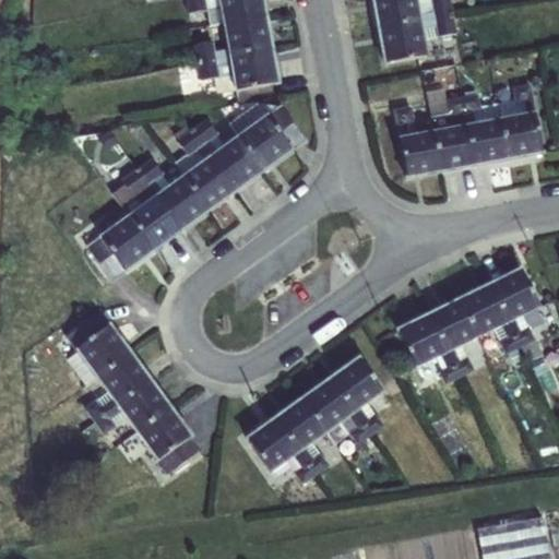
[(219,0),(185,0),(188,13),(206,11),(209,25),(224,22),(219,0)]
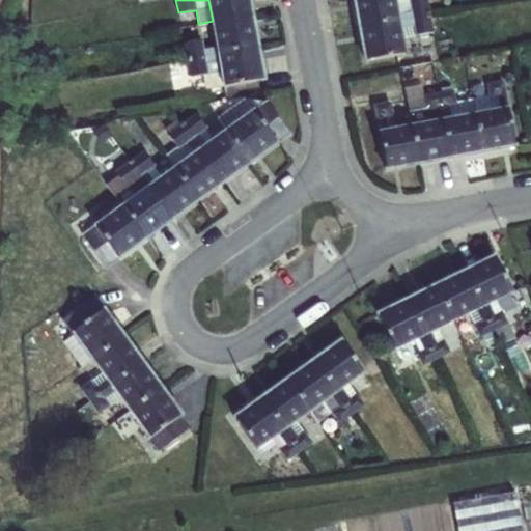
[(251,16),(248,0),(208,0),(213,21),(213,22),(251,16)]
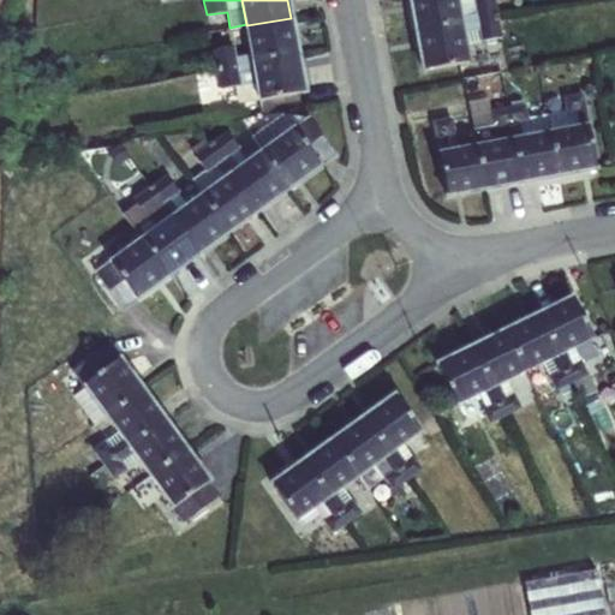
[(411,0),(417,33),(463,23),(458,0),(411,0)]
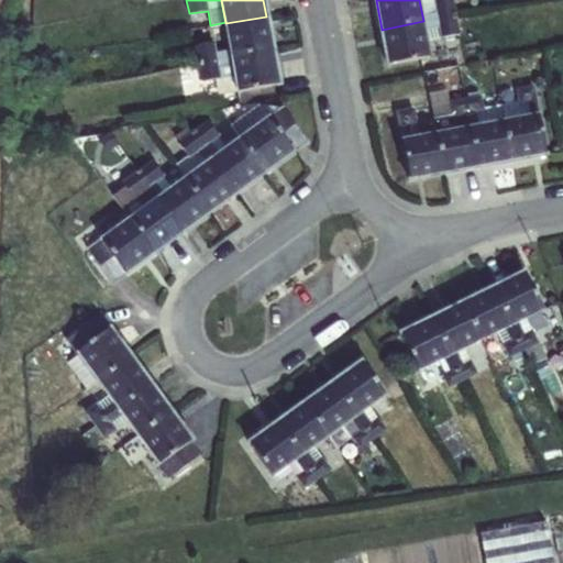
[(433,0),(419,0),(423,21),(455,15),(452,0),(434,0),(433,0)]
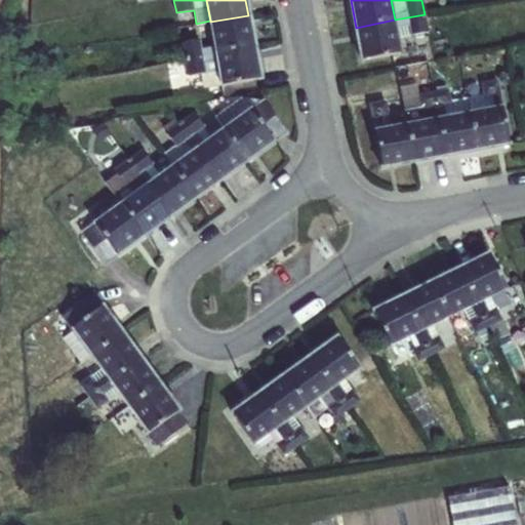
[(425,14),(395,19),(398,37),(428,32),(425,14)]
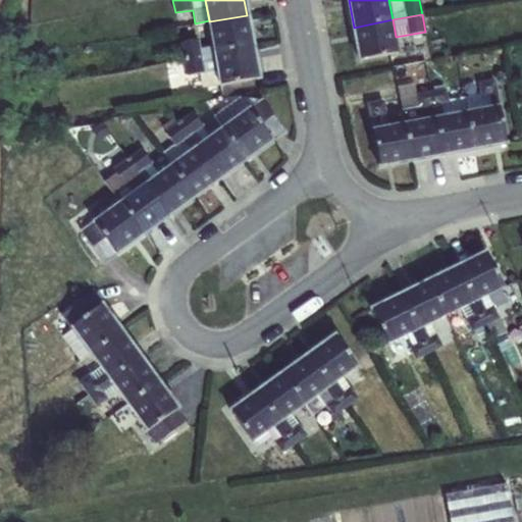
[(247,15),(209,21),(214,46),(215,53),(253,48),(247,15)]
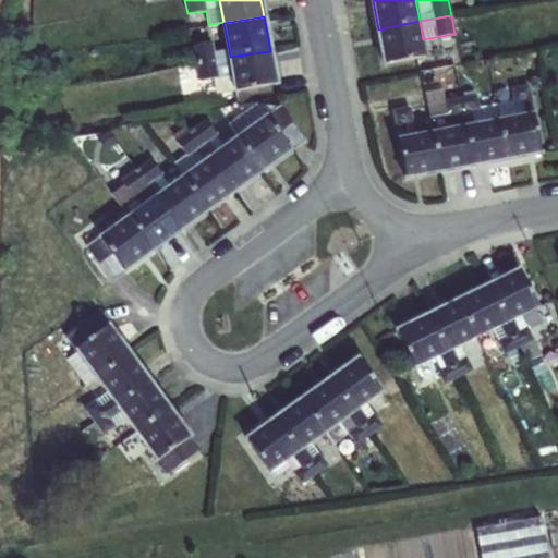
[(423,39),(420,21),(378,29),(385,64),(426,57),(423,39)]
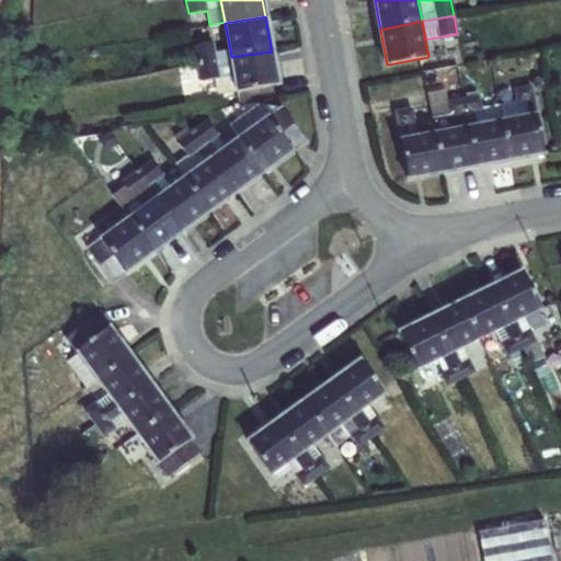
[(197,61),(231,57),(230,49),(215,53),(214,42),(194,45),(195,47),(197,61)]
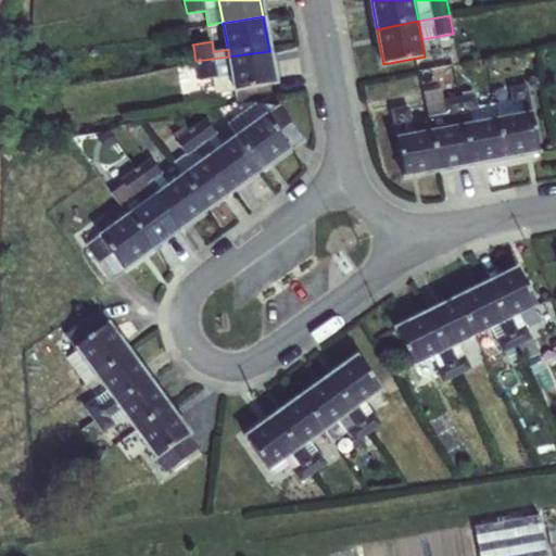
[(197,63),(196,61),(193,47),(184,48),(187,65),(197,63)]
